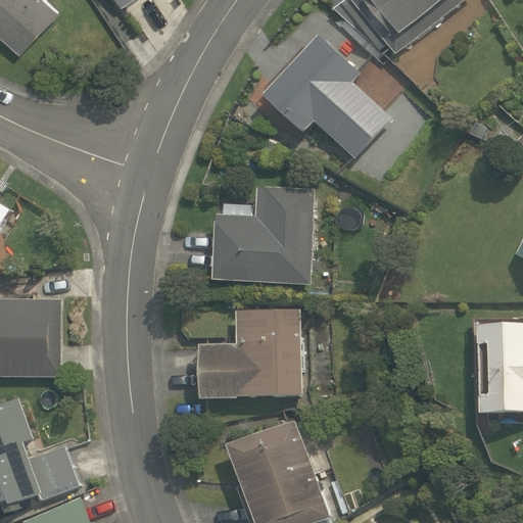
[(0,0),(0,28),(29,56),(69,14),(54,0),(0,0)]
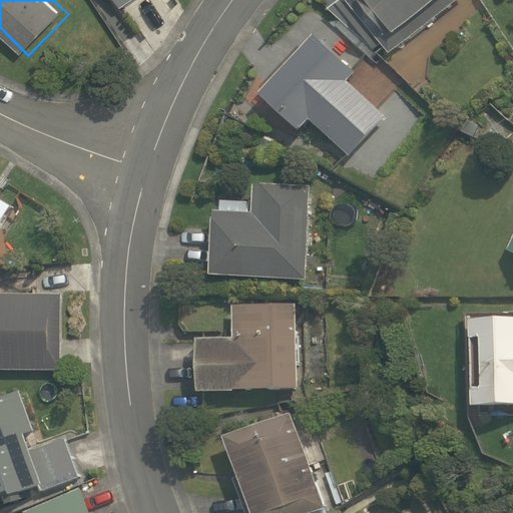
[(463,0),(343,0),(389,58),(463,0)]
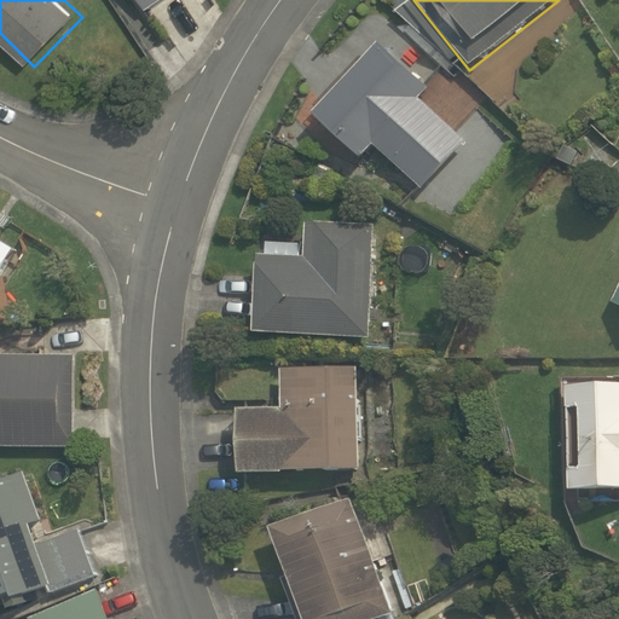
[(426,184),(466,137),(416,94),(429,79),(382,38),(318,114),(365,154),(376,140),(426,184)]
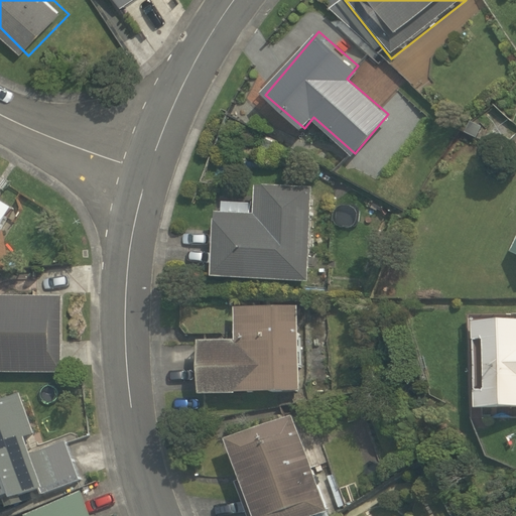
[(307,282),(309,190),(255,187),(255,200),(220,199),(218,277),(307,282)]
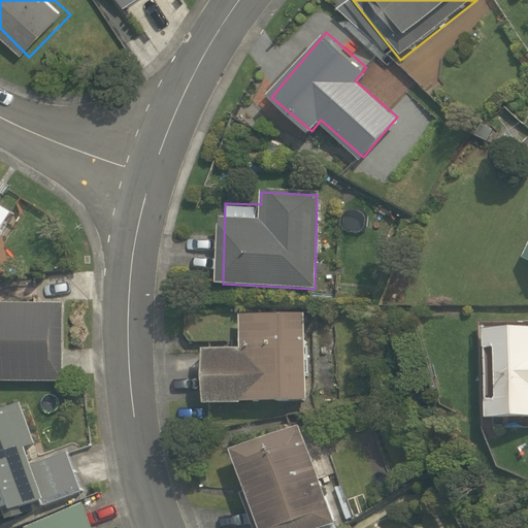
[(0,232),(13,211),(0,203),(0,232)]
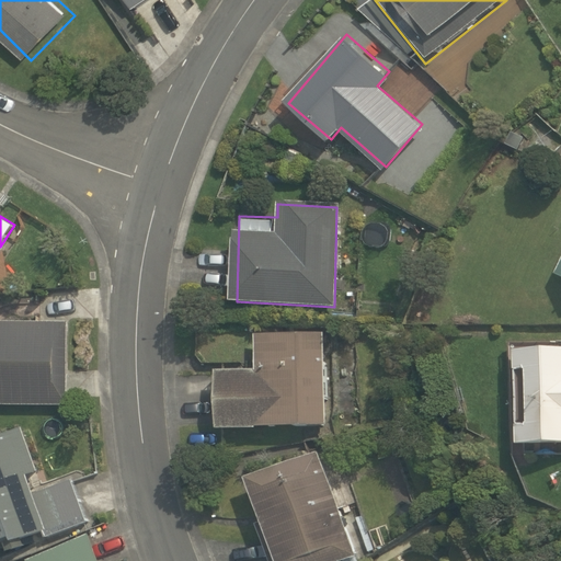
[(0,320),(0,403),(68,404),(69,321),(0,320)]
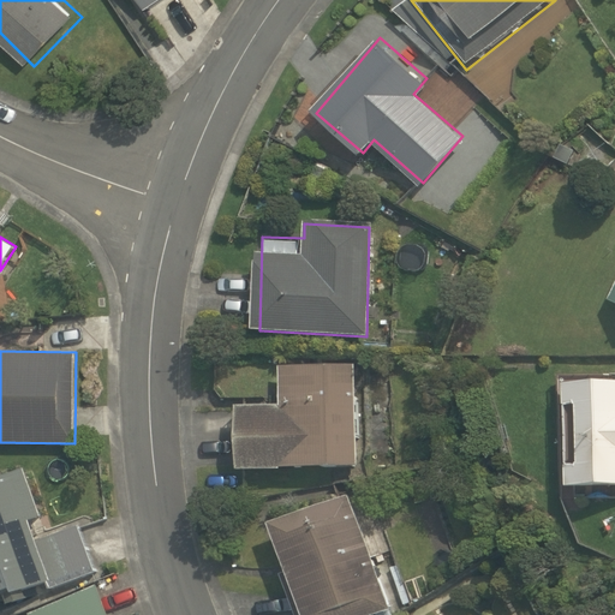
[(357,360),(282,360),(282,401),(238,401),(237,467),(356,469),(357,360)]
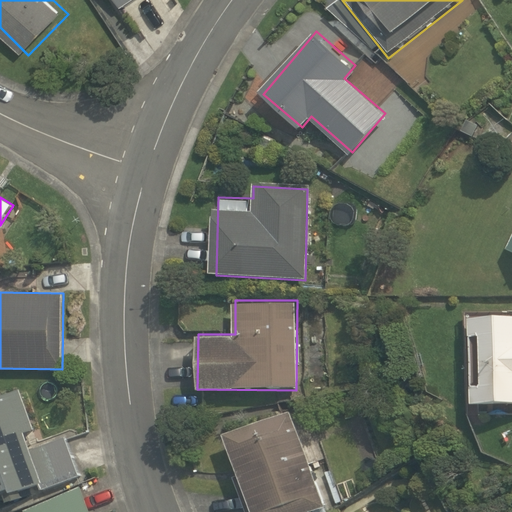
[(511,314),(468,314),(468,404),(511,403),(511,314)]
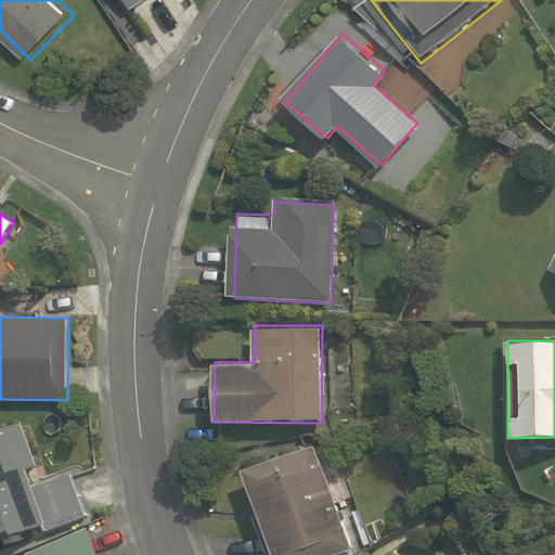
[(22,421),(0,428),(0,533),(4,532),(9,544),(26,538),(23,531),(43,524),(47,531),(87,515),(72,474),(34,487),(27,469),(39,465),(22,421)]
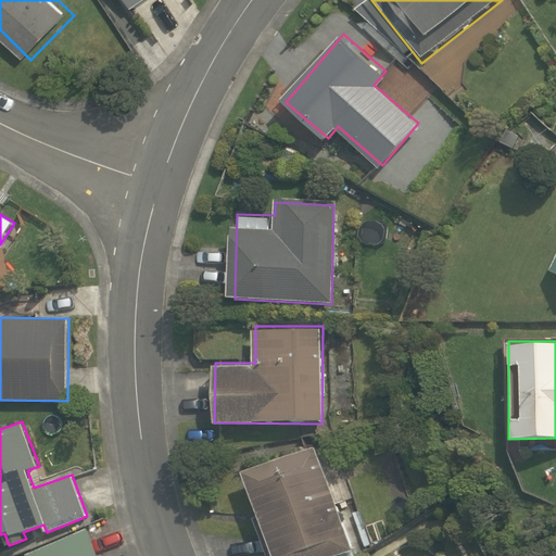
[(340,555),(353,552),(314,446),(235,477),(264,555),(340,555)]
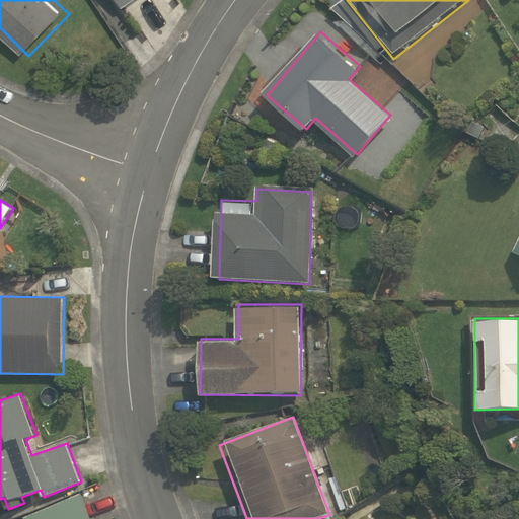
[(93,518),(82,493),(24,518),(93,518)]
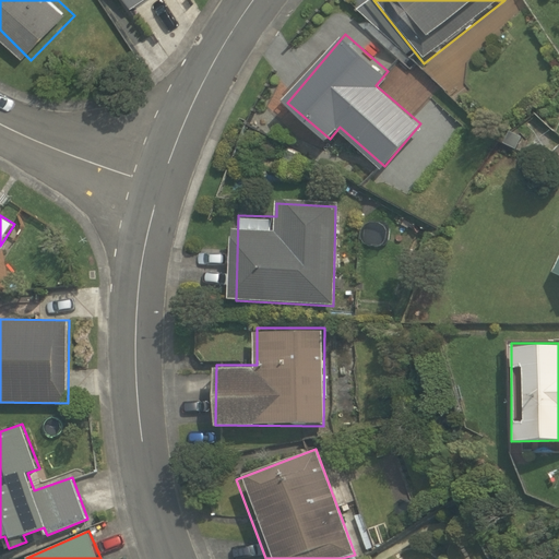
All buildings are outlined.
